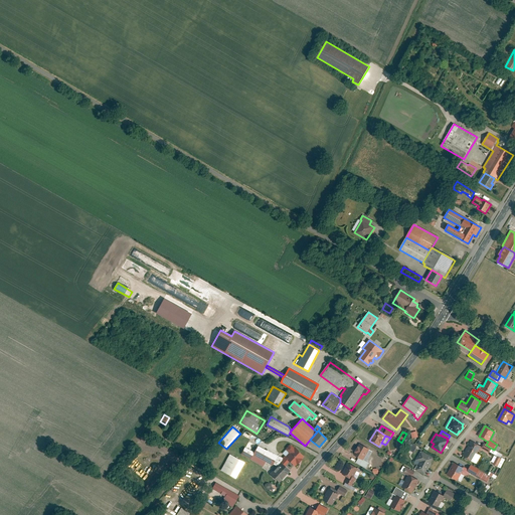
[(481,447),(472,442),(464,457),(472,462),(477,454),(481,447)]
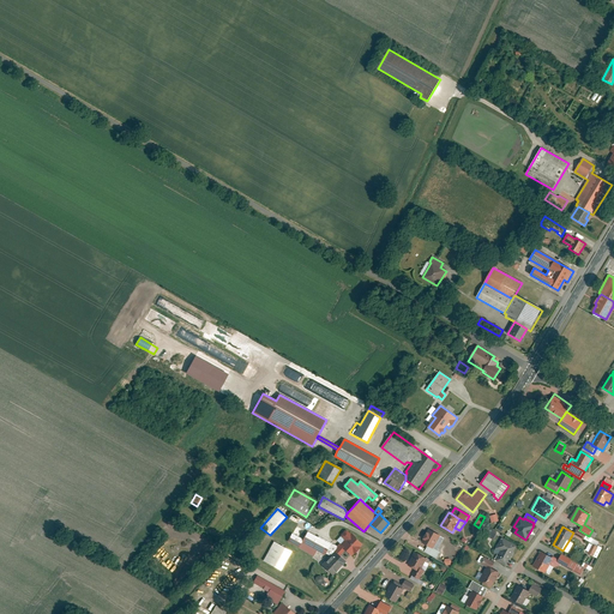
[(583,540),(587,535),(579,530),(577,529),(575,535),(583,540)]
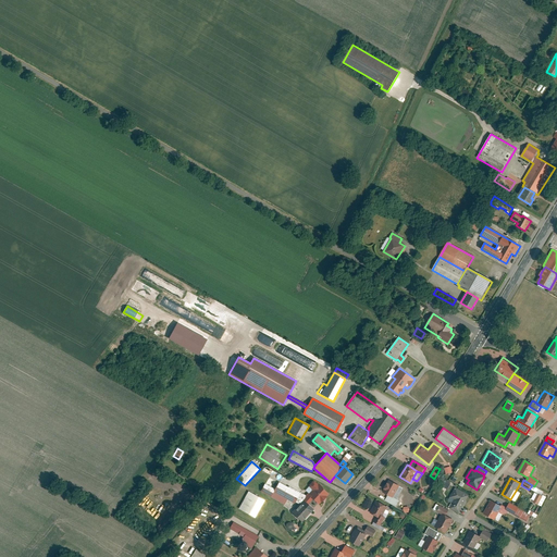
[(383,492),(392,497),(398,485),(390,481),(383,492)]
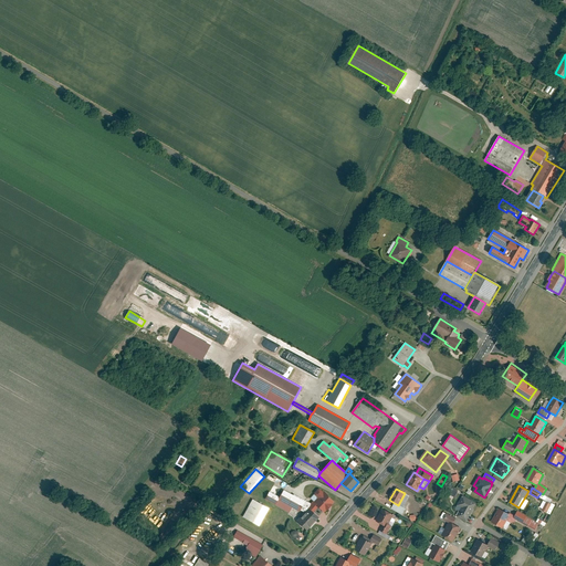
[(293,495),(283,490),(279,498),(269,492),(265,499),(290,513),(292,507),(300,512),(301,511),(305,502),(293,495)]
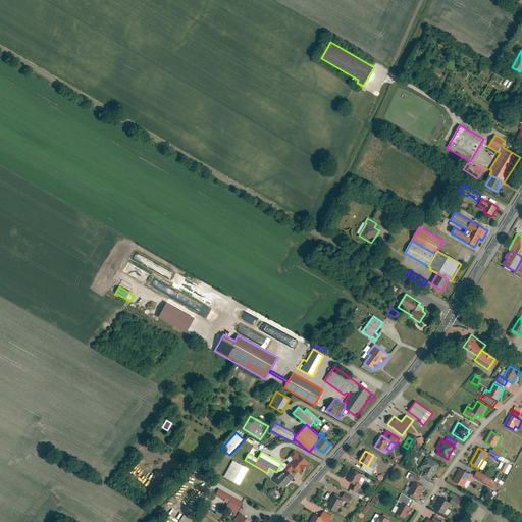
[(299,455),(295,452),(293,452),(291,455),(291,456),(295,459),(291,463),(289,463),(286,465),(283,468),(289,472),(293,468),(294,468),(299,472),(301,469),(302,470),(305,466),(304,465),(307,463),(302,458),(302,457),(299,454),(299,455)]
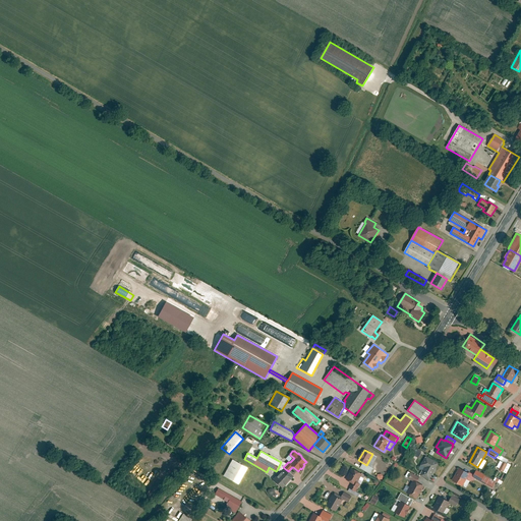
[(372,454),(366,465),(370,467),(377,457),(372,454)]
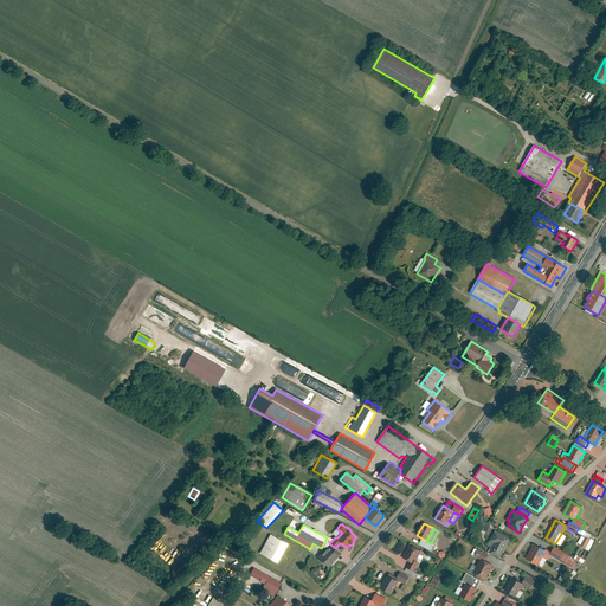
[(329,543),(333,540),(315,529),(314,530),(327,537),(322,547),(324,548),(329,543)]
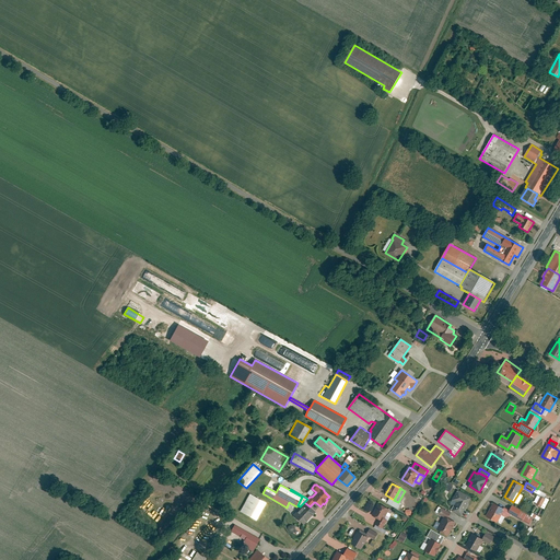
[(471,498),(458,491),(453,500),(457,502),(453,511),(462,515),(471,498)]
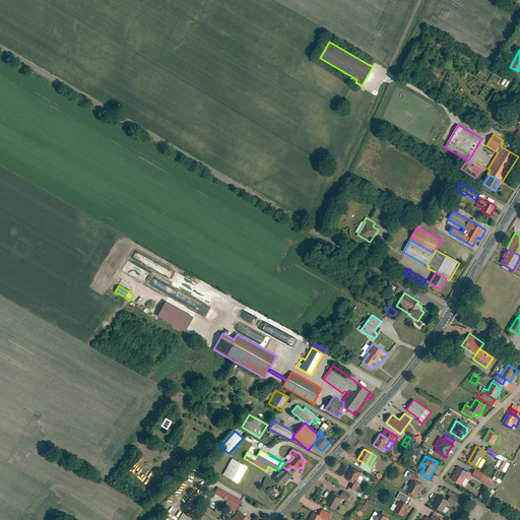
[(481,458),(476,466),(481,469),(485,461),(481,458)]
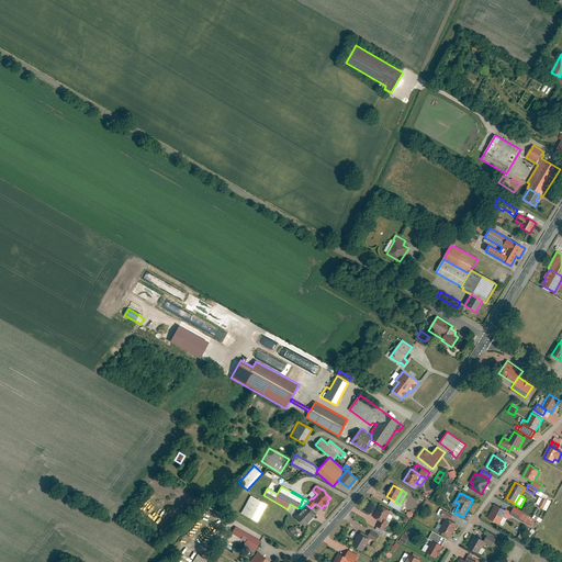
[(251,496),(240,514),(256,523),(267,505),(251,496)]
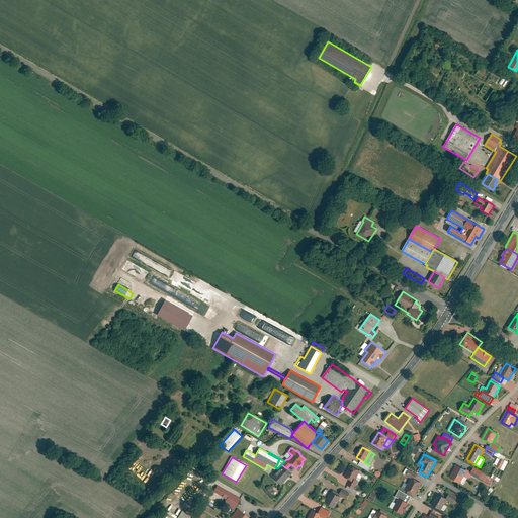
[(504,462),(500,459),(496,467),(500,469),(504,462)]
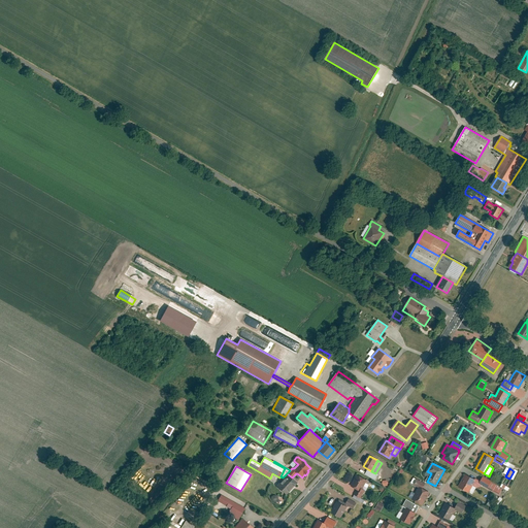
[(277,487),(286,495),(297,483),(292,477),(287,473),(283,477),(281,481),(282,482),(277,487)]
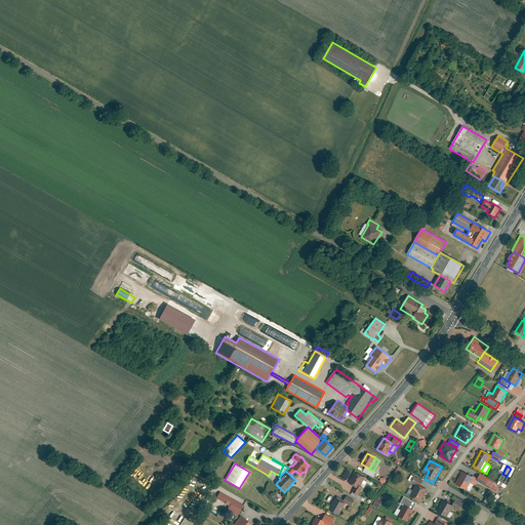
[(356,473),(350,483),(355,487),(358,489),(360,486),(365,478),(356,473)]
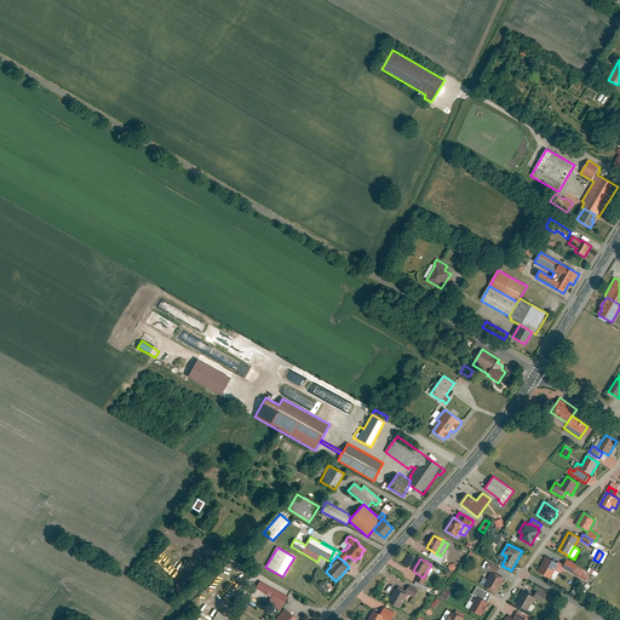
[(558,564),(547,558),(539,572),(550,578),(558,564)]
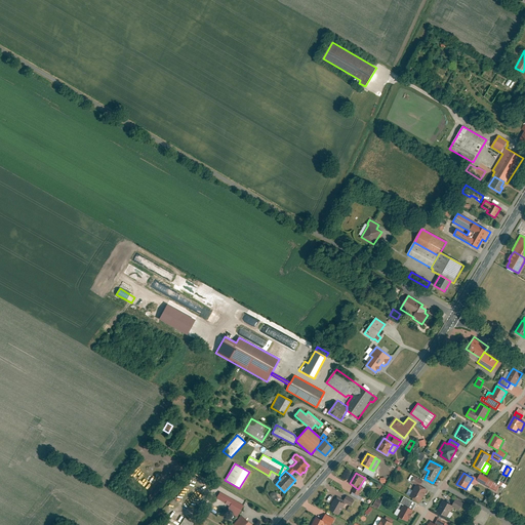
[(476,481),(478,482),(495,492),(499,487),(493,484),(493,483),(488,480),(488,479),(480,475),(477,480),(476,481)]
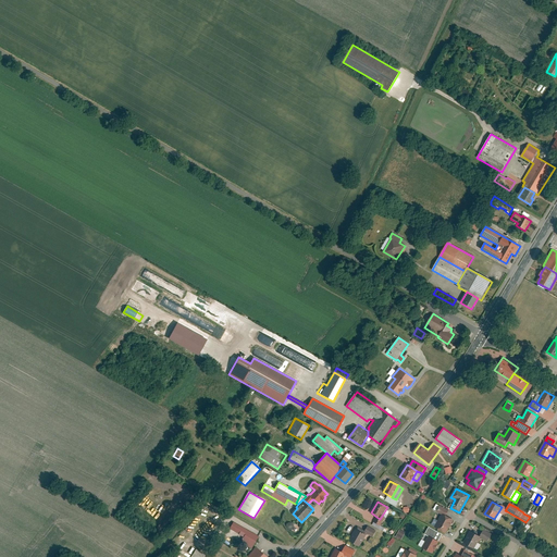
[(445,533),(453,520),(445,516),(448,510),(440,506),(436,511),(442,515),(435,527),(445,533)]
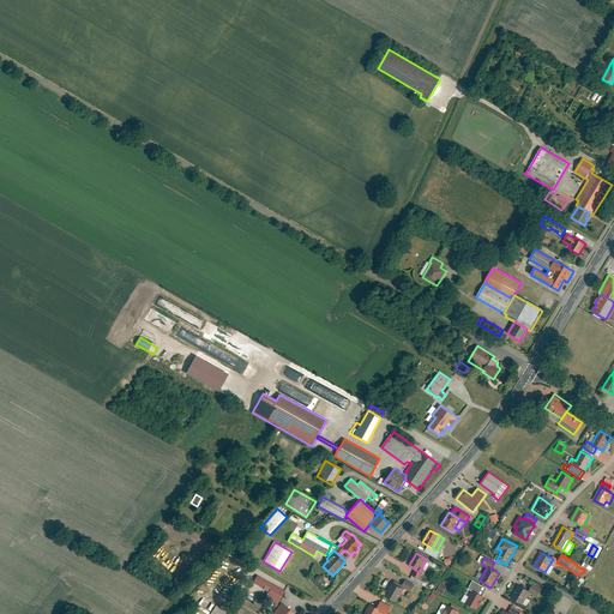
[(553,559),(545,572),(548,575),(553,567),(558,566),(559,564),(557,563),(558,561),(553,558),(553,559)]
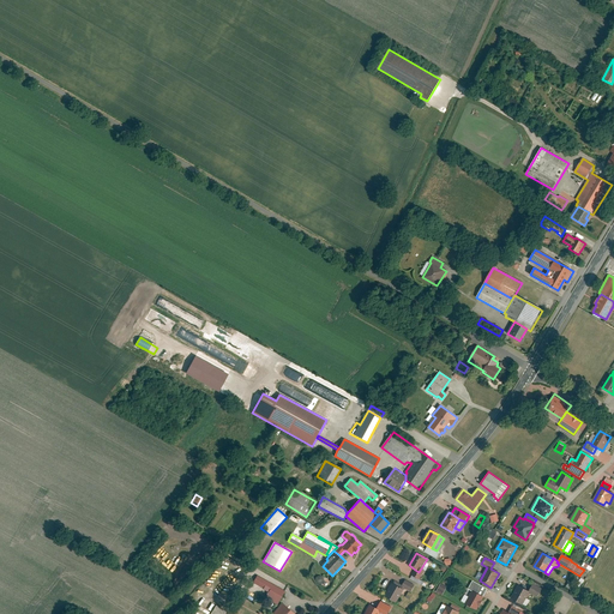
[(431,561),(427,559),(421,569),(425,571),(431,561)]
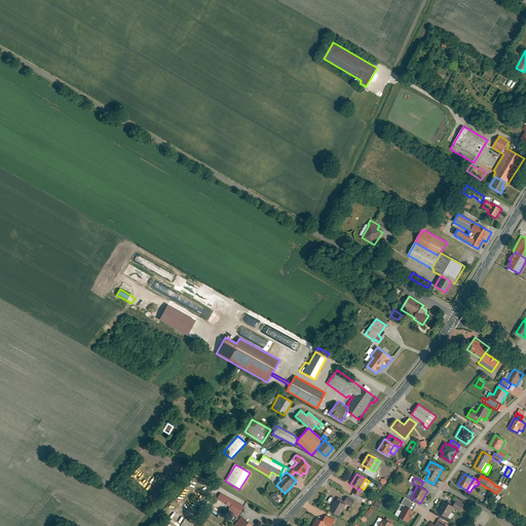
[(364,489),(361,487),(359,490),(355,488),(352,492),(359,496),(364,489)]
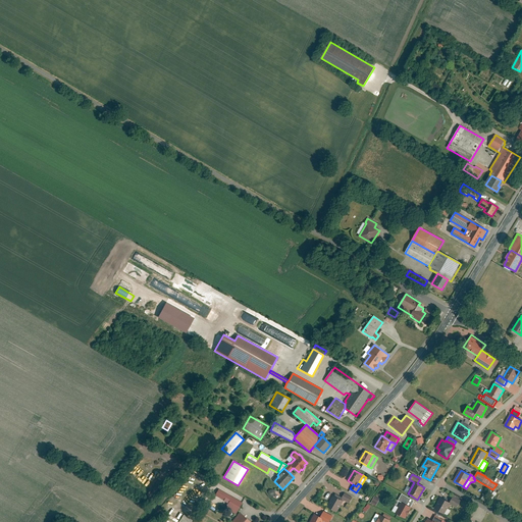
[(225,508),(236,514),(242,503),(219,488),(215,494),(224,500),(224,501),(228,504),(225,508)]
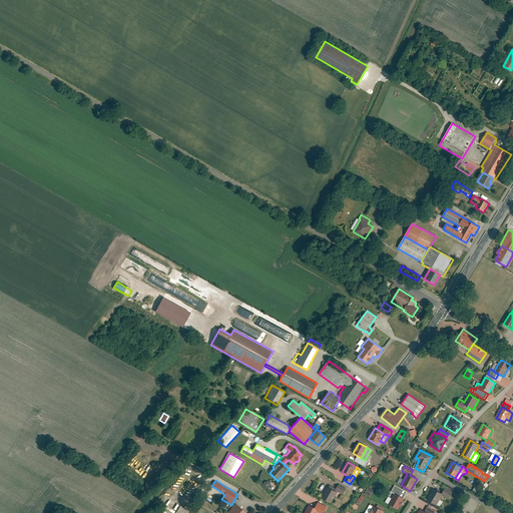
[(350,484),(344,480),(343,483),(353,489),(355,486),(350,484)]
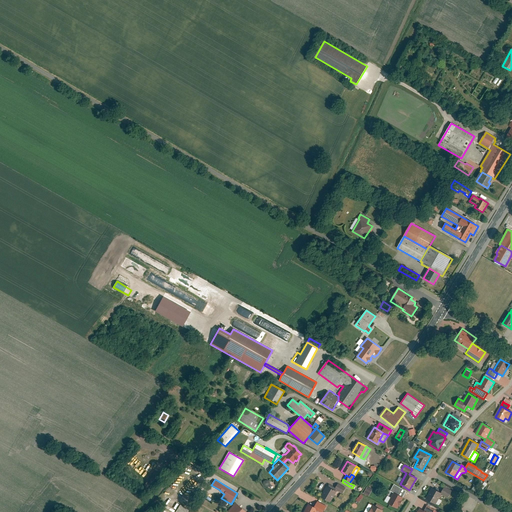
[(322,497),(330,502),(337,490),(337,489),(336,488),(329,484),(322,497)]
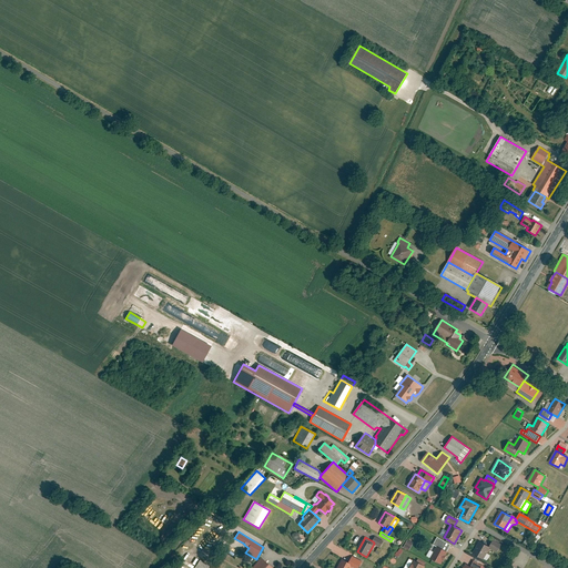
[(375,537),(373,541),(374,543),(374,544),(381,547),(383,541),(375,537)]
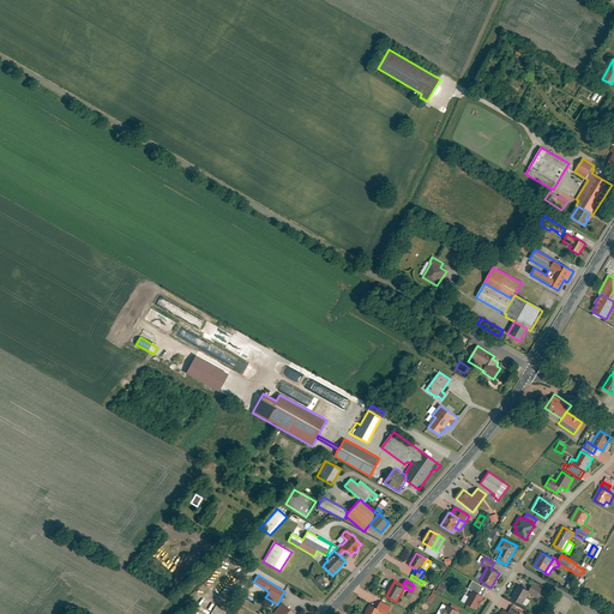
[(473,591),(483,597),(488,589),(473,581),(468,589),(473,591)]
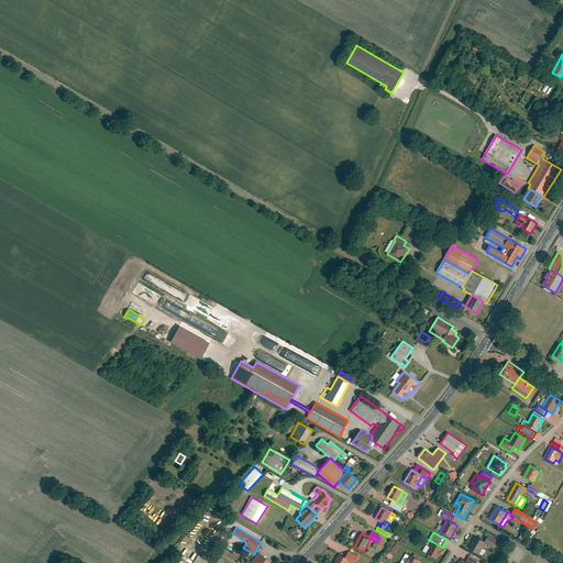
[(485,542),(475,537),(470,549),(479,554),(482,549),(485,542)]
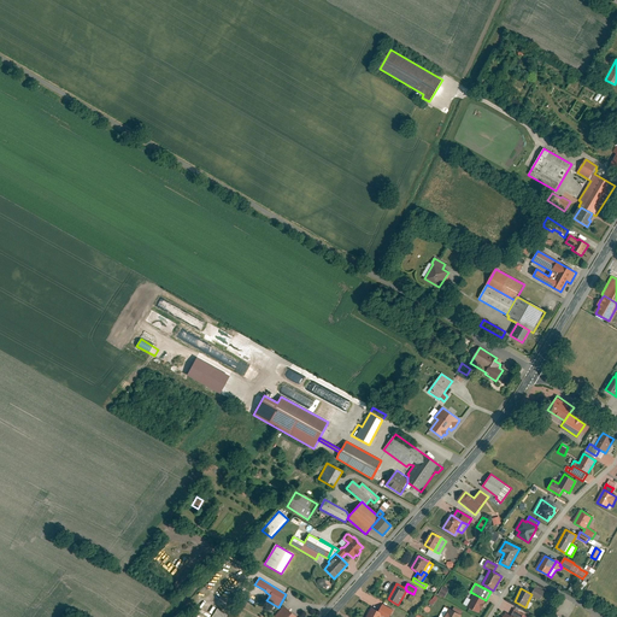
[(544,593),(535,588),(532,594),(540,599),(544,593)]
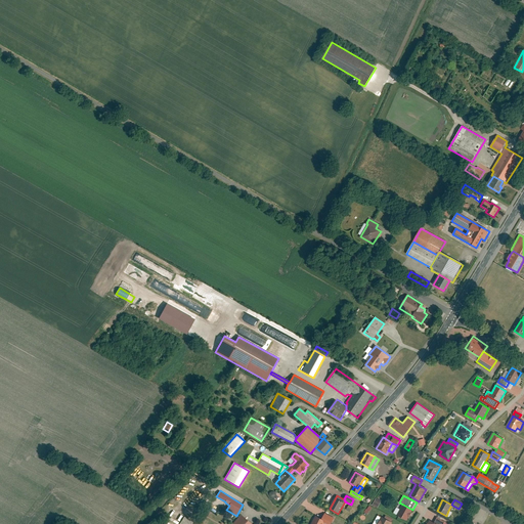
[(412,510),(403,505),(397,515),(406,520),(412,510)]
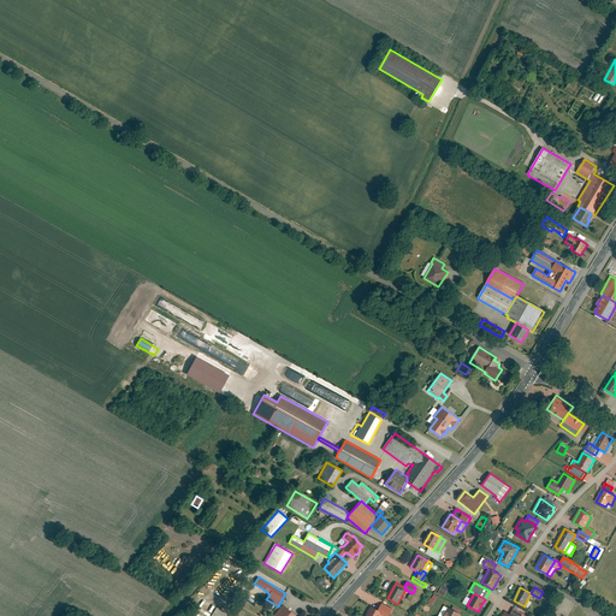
[(381,612),(380,615),(381,615),(388,615),(392,609),(383,604),(379,611),(381,612)]
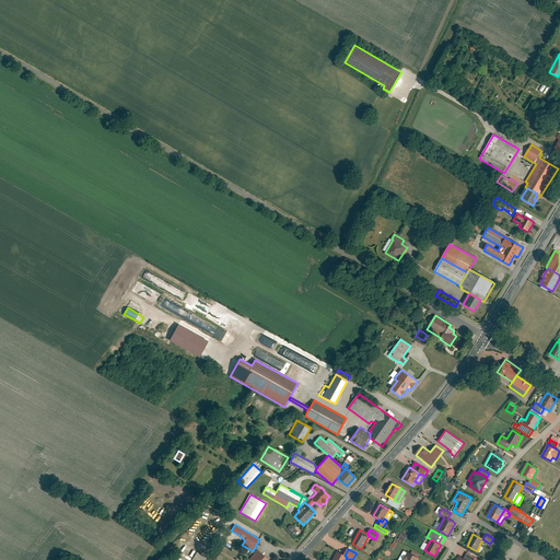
[(268,559),(257,550),(247,559),(268,559)]
